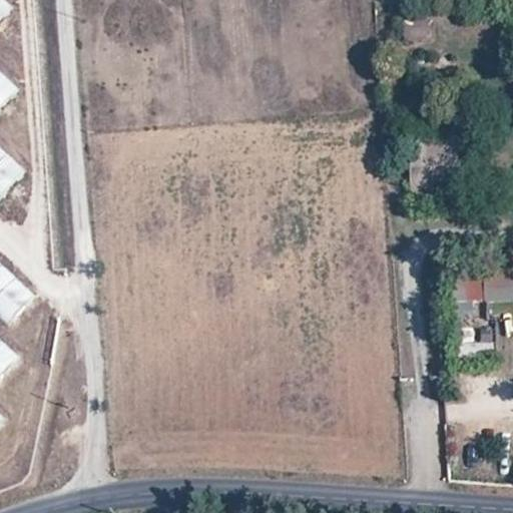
[(0,69),(0,13),(12,1),(10,0),(0,0),(0,107),(19,87),(0,69)]
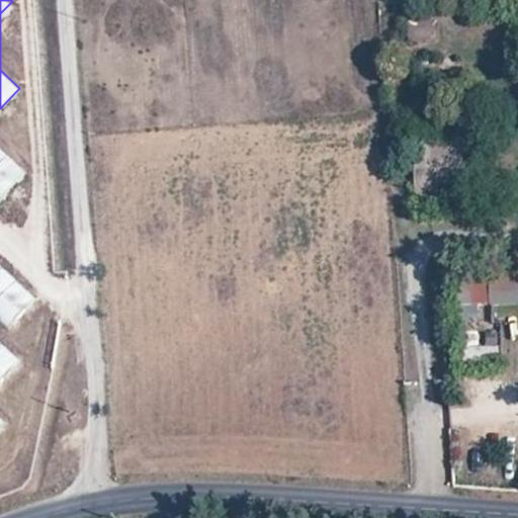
[(517,304),(517,275),(460,275),(460,304),(517,304)]
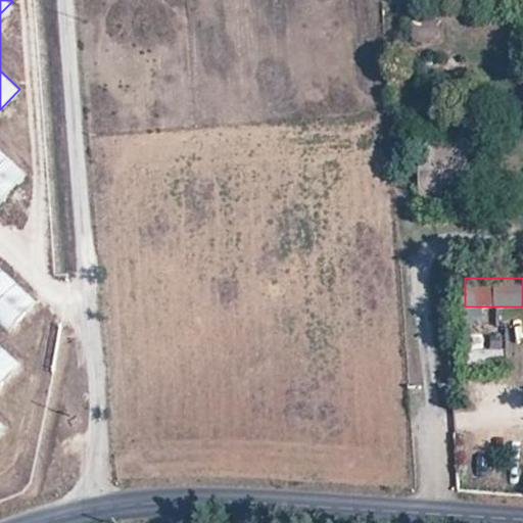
[(473,330),(489,329),(488,308),(472,310),(473,330)]
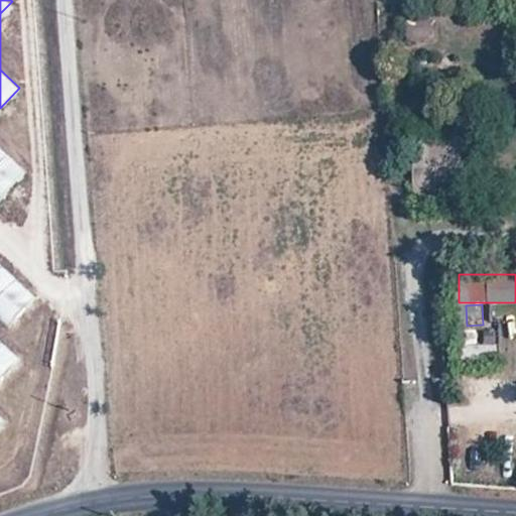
[(496,344),(478,345),(477,329),(461,330),(462,359),(497,357),(496,344)]
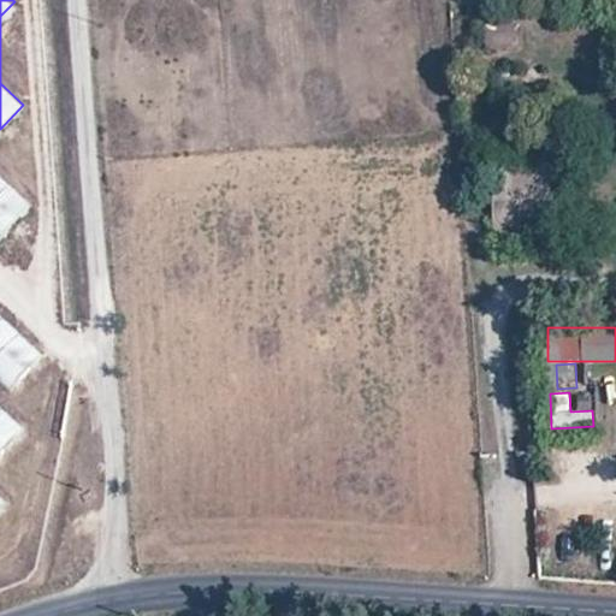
[(0,450),(22,427),(0,407),(0,450)]
